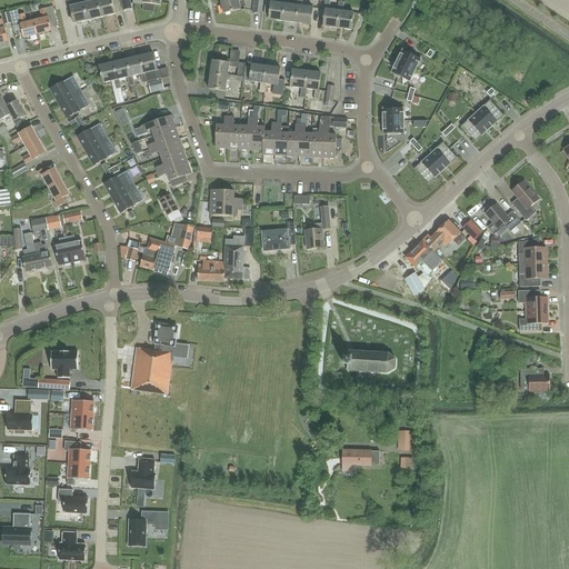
[(66,0),(69,8),(70,8),(75,25),(88,21),(83,3),(81,5),(80,0),(66,0)]
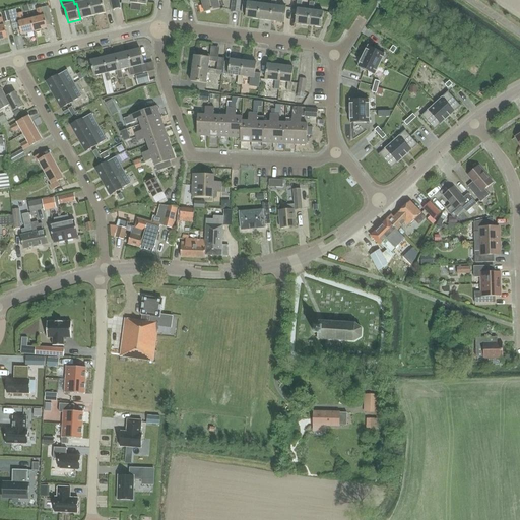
[(76,3),(80,19),(92,16),(88,0),(87,1),(79,3),(78,0),(73,0),(74,4),(76,3)]
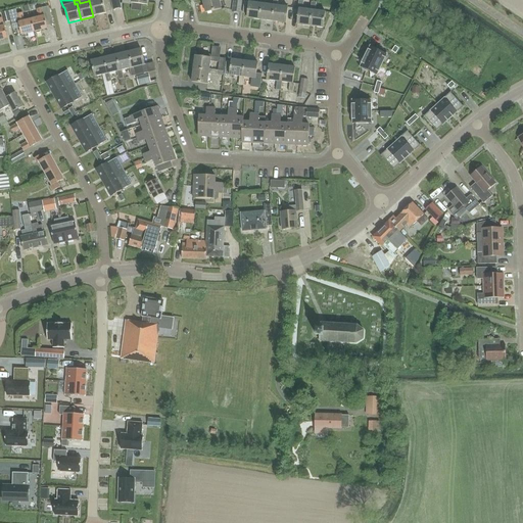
[(93,16),(105,13),(102,0),(87,0),(88,1),(89,0),(93,16)]
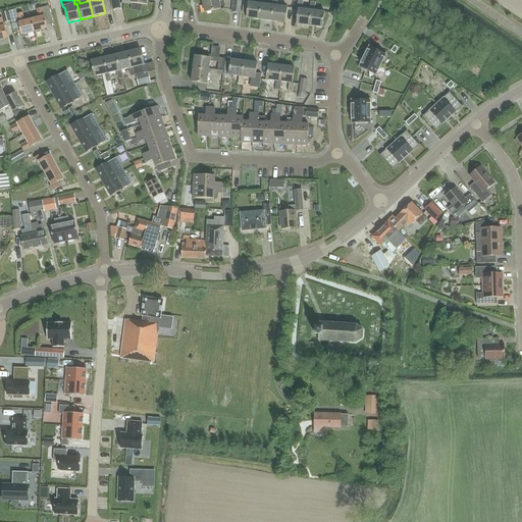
[(110,0),(112,9),(120,7),(118,0),(110,0)]
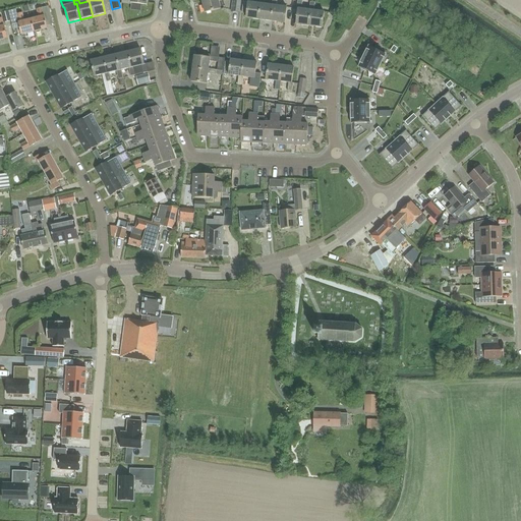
[(201,0),(205,12),(221,9),(218,0),(201,0)]
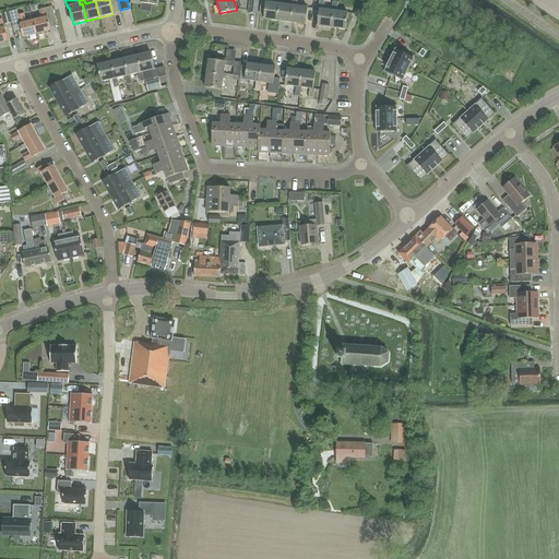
[(248,0),(247,12),(257,13),(258,0),(248,0)]
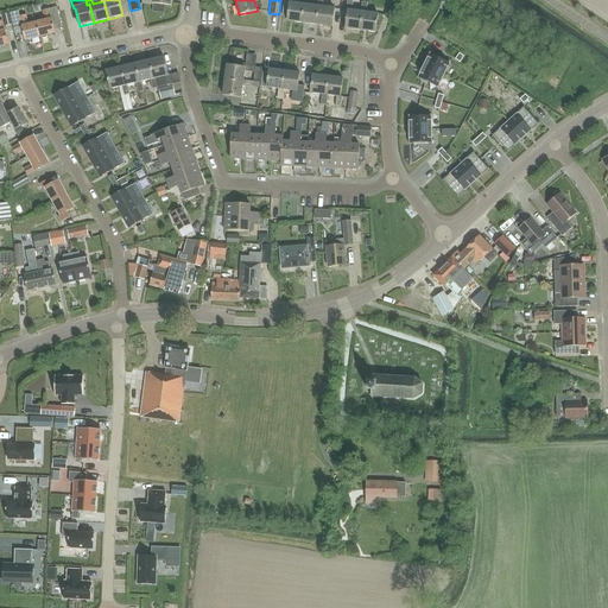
[(304,5),(303,5),(293,4),(293,0),(286,0),(287,1),(284,1),(283,16),(287,16),(287,21),(303,23),(304,5)]
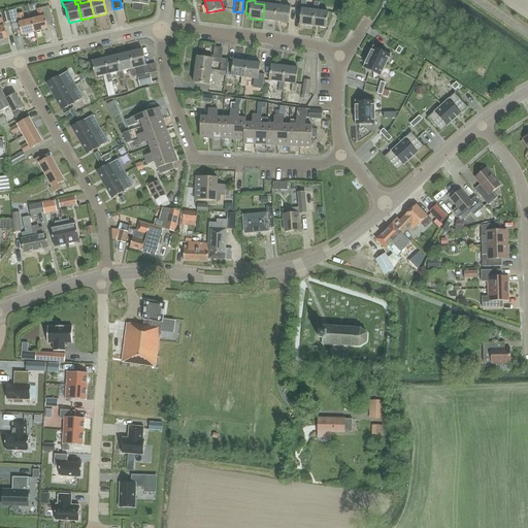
[(275,22),(277,5),(275,5),(267,4),(267,0),(263,0),(263,4),(264,4),(263,20),(275,22)]
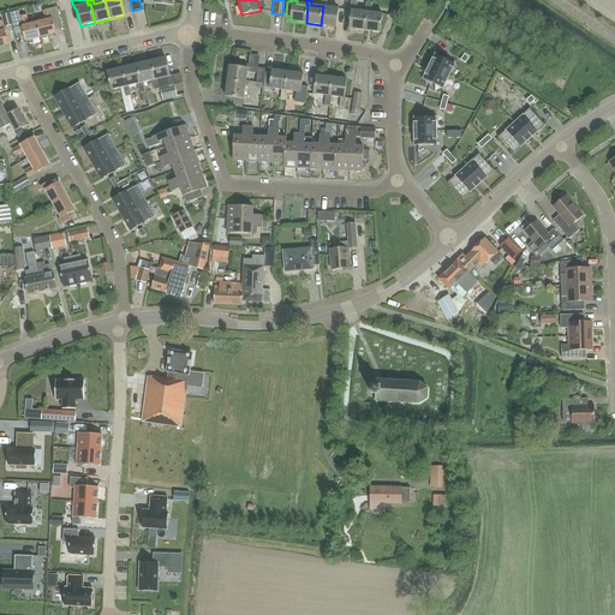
[(327,0),(321,0),(321,6),(323,6),(321,25),(336,28),(339,9),(335,9),(334,6),(329,6),(328,7),(327,7),(327,0)]
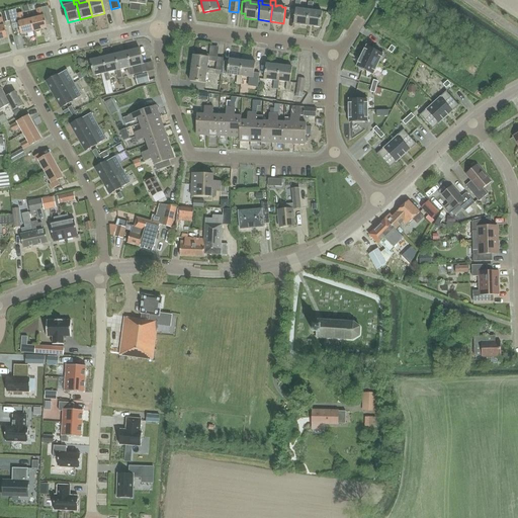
[(308,26),(310,10),(308,10),(299,9),(300,1),(296,0),(295,8),(296,8),(294,24),(308,26)]
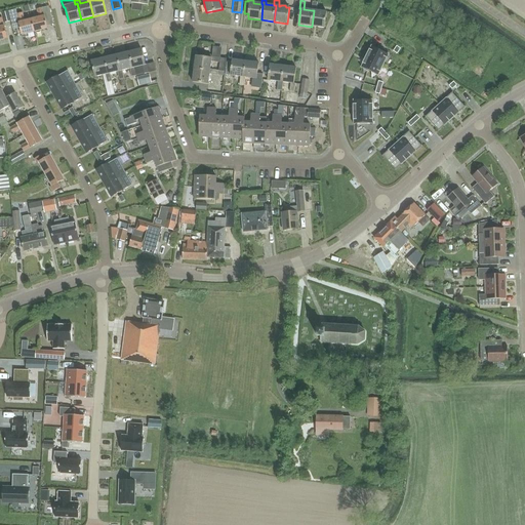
[(345,0),(336,0),(331,12),(337,15),(344,3),(345,0)]
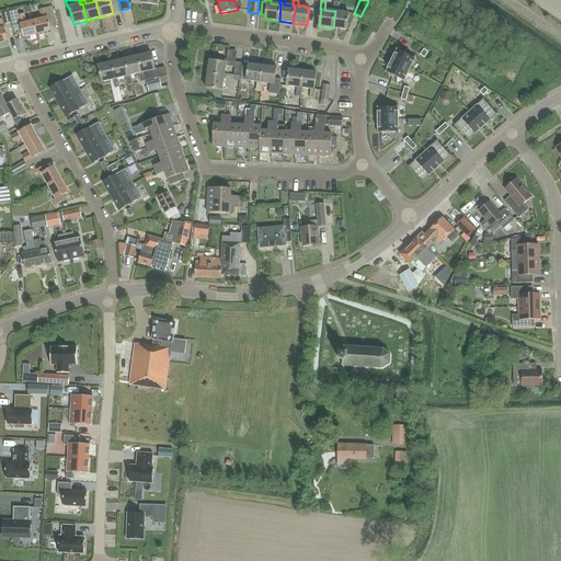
[(335,11),(333,29),(346,30),(348,13),(338,11),(339,2),(334,2),(333,11),(335,11)]
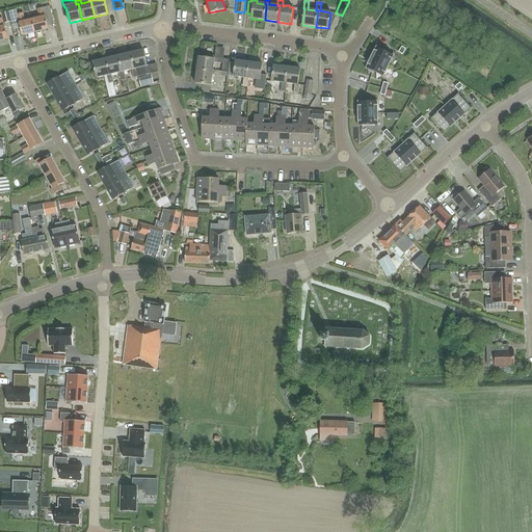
[(40,18),(32,20),(35,32),(49,29),(48,26),(46,17),(45,17),(43,7),(37,9),(40,18)]
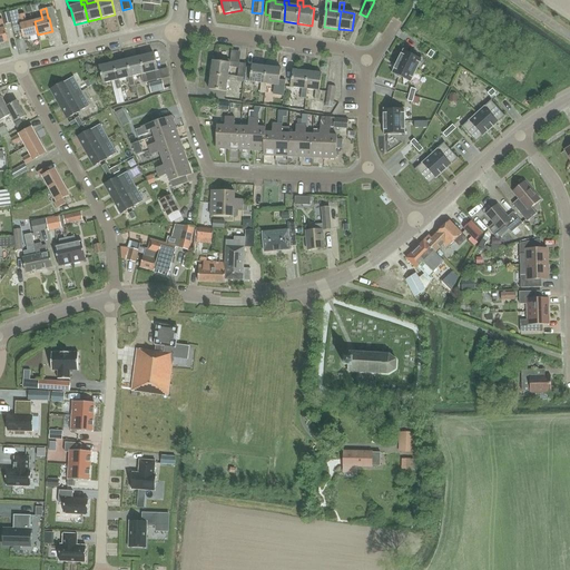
[(38,35),(35,21),(27,22),(25,13),(18,15),(17,10),(9,11),(9,12),(12,22),(12,27),(20,25),(23,38),(38,35)]
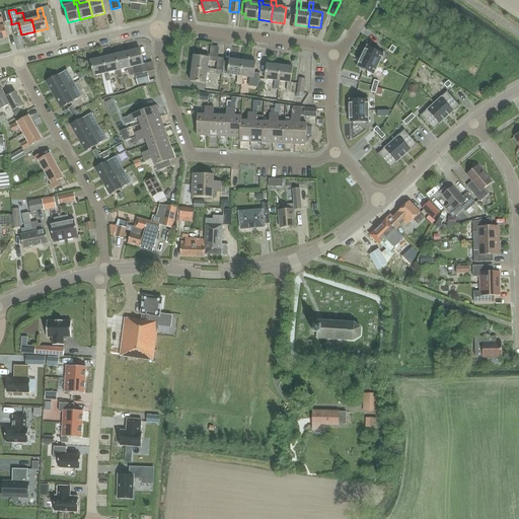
[(4,22),(11,20),(8,11),(1,12),(4,22)]
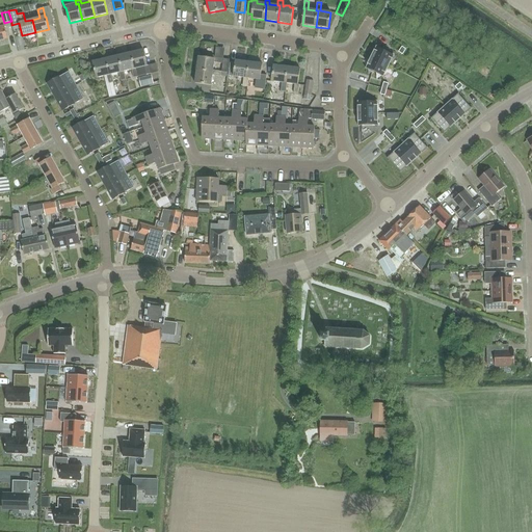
[(46,17),(48,26),(54,25),(51,15),(46,17)]
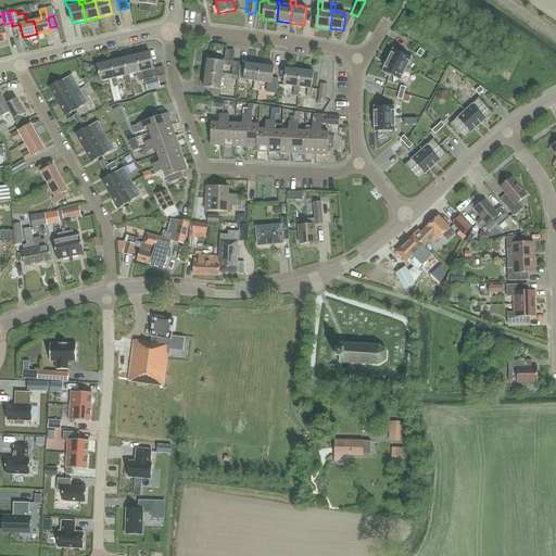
[(388,60),(406,70),(412,58),(412,57),(411,58),(394,49),(393,48),(388,60)]
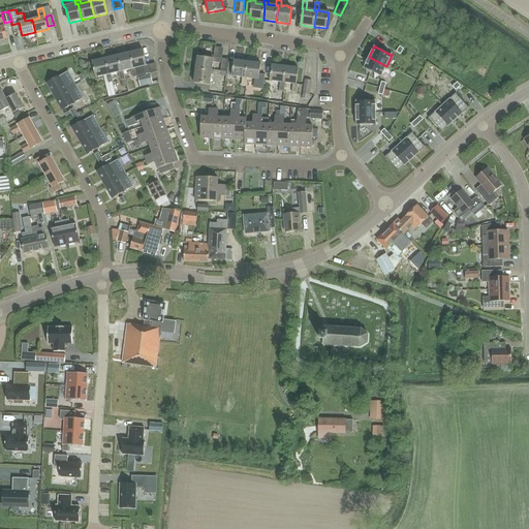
[(143,50),(130,53),(133,68),(135,68),(137,76),(150,73),(148,65),(147,65),(143,50)]
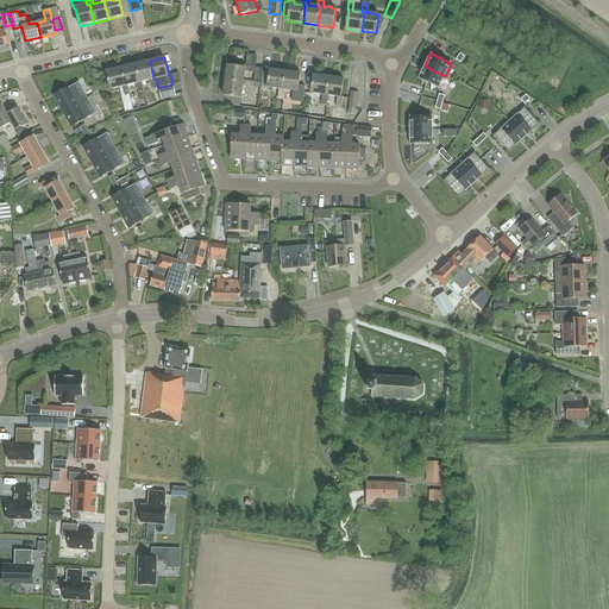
[(158,88),(156,79),(154,79),(150,61),(136,64),(139,82),(142,82),(150,80),(152,89),(156,101),(159,101),(159,100),(157,88),(158,88)]
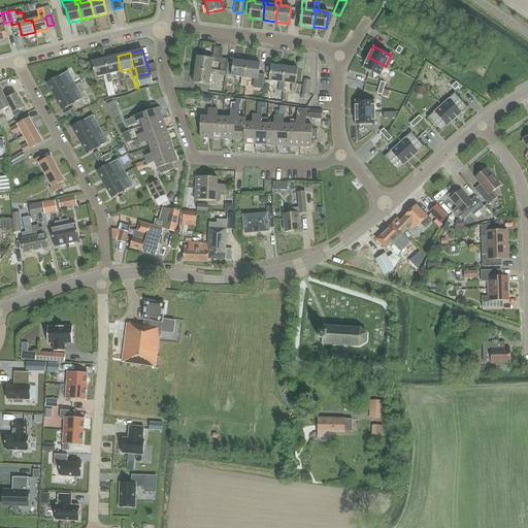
[(197,57),(195,69),(211,71),(211,70),(212,62),(219,63),(221,63),(222,59),(212,57),(211,55),(207,54),(205,56),(205,58),(197,57)]
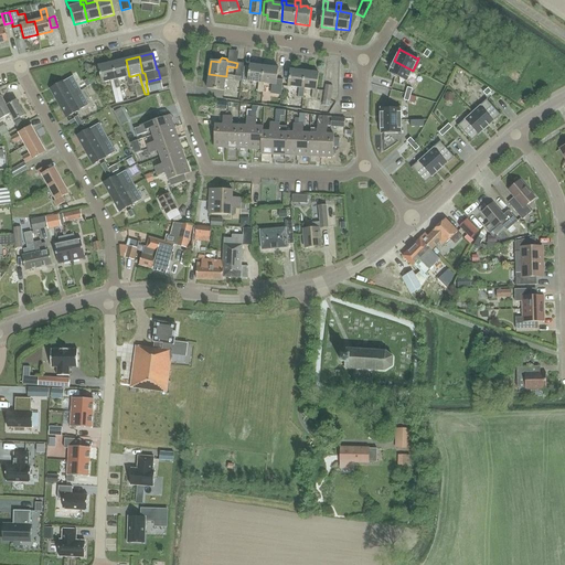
[(134,85),(131,76),(129,76),(126,60),(112,63),(116,80),(118,80),(126,77),(128,86),(134,85)]
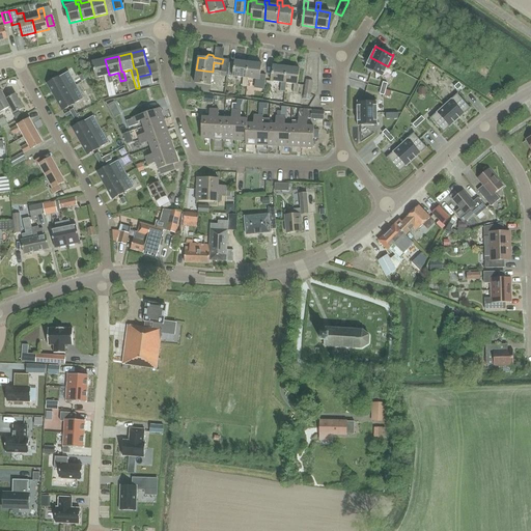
[(383,77),(388,66),(370,57),(365,68),(366,68),(382,76),(382,77),(383,77)]
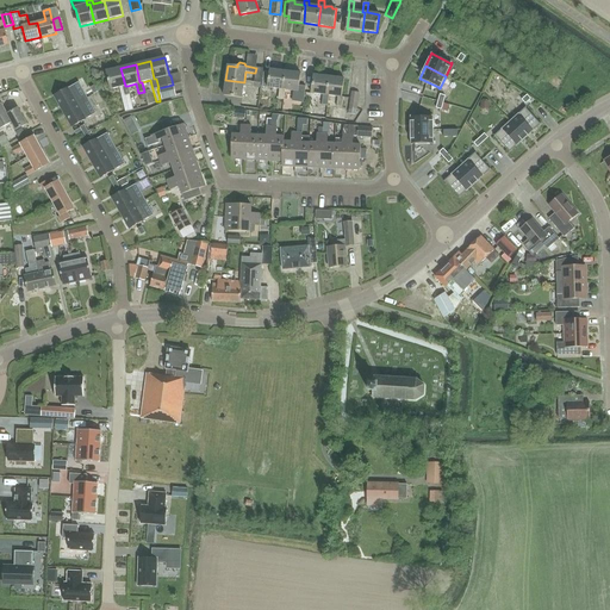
[(111,89),(119,87),(122,97),(128,95),(130,95),(128,86),(125,86),(120,68),(106,72),(111,89)]
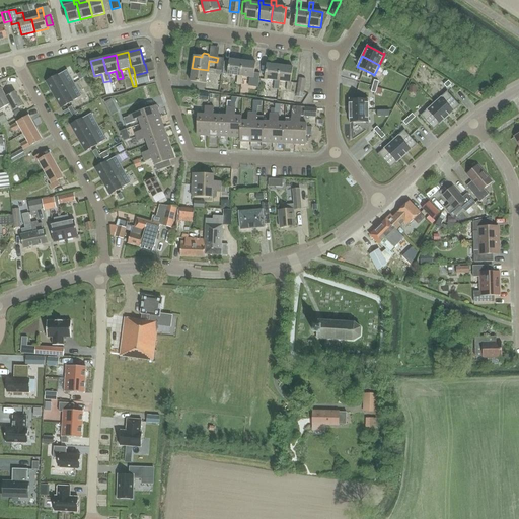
[(249,86),(253,86),(257,87),(260,73),(254,73),(255,62),(249,62),(249,59),(242,58),(242,61),(240,76),(242,76),(250,78),(249,86)]
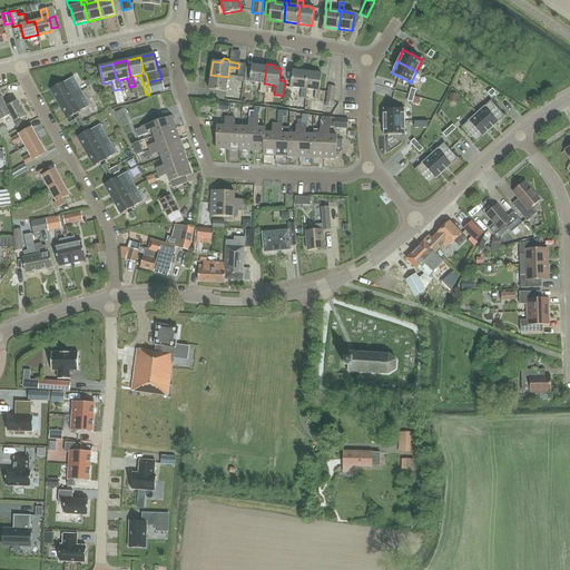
[(266,67),(252,65),(252,68),(246,67),(244,81),(261,84),(259,92),(265,92),(266,84),(264,84),(266,67)]
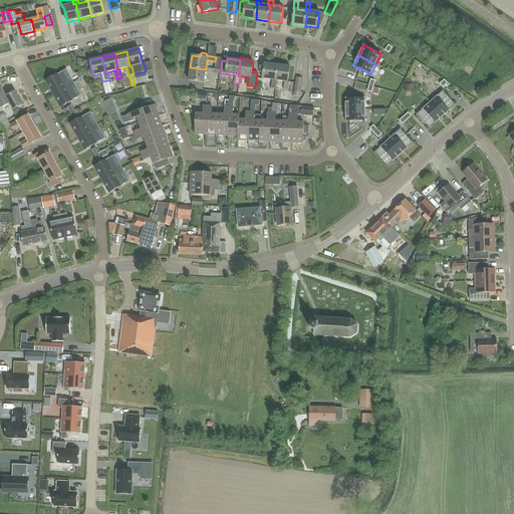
[(275,78),(277,64),(264,63),(262,78),(272,80),(271,88),(276,88),(277,80),(275,80),(275,78)]
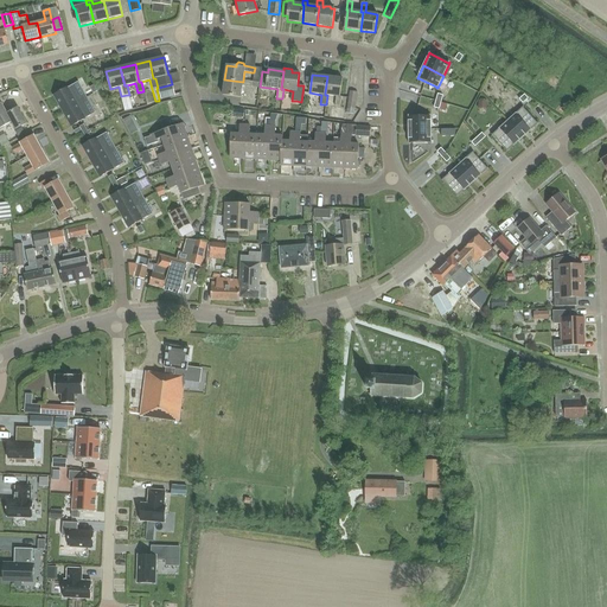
[(343,78),(327,76),(325,93),(325,95),(327,95),(337,96),(336,106),(340,107),(342,97),(340,97),(343,78)]
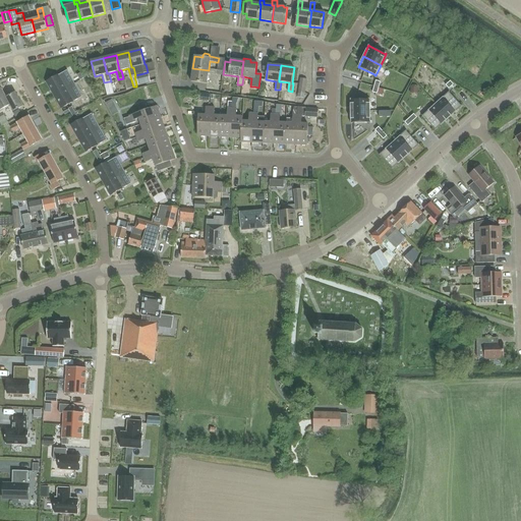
[(217,70),(214,69),(209,69),(209,70),(192,68),(191,81),(207,83),(209,73),(217,74),(217,70)]
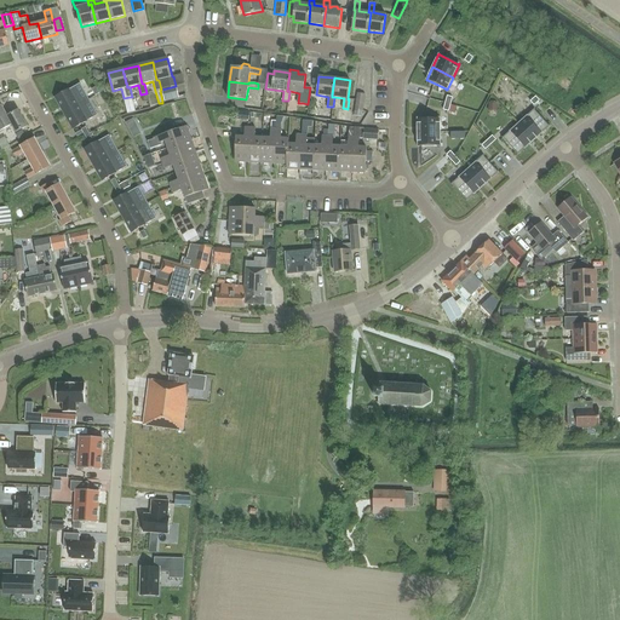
[(55,98),(64,114),(89,99),(80,84),(55,98)]
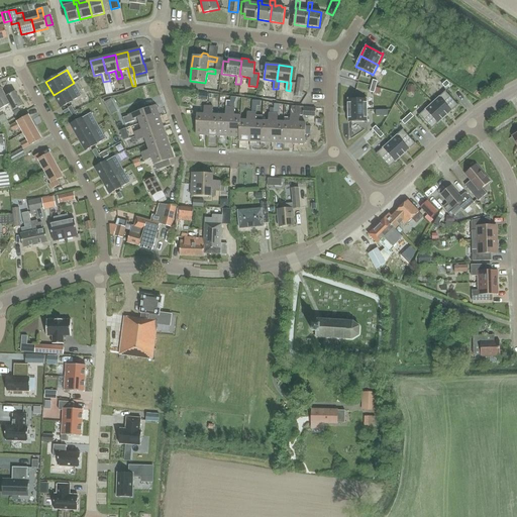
[(136,85),(148,82),(146,73),(134,76),(136,85)]
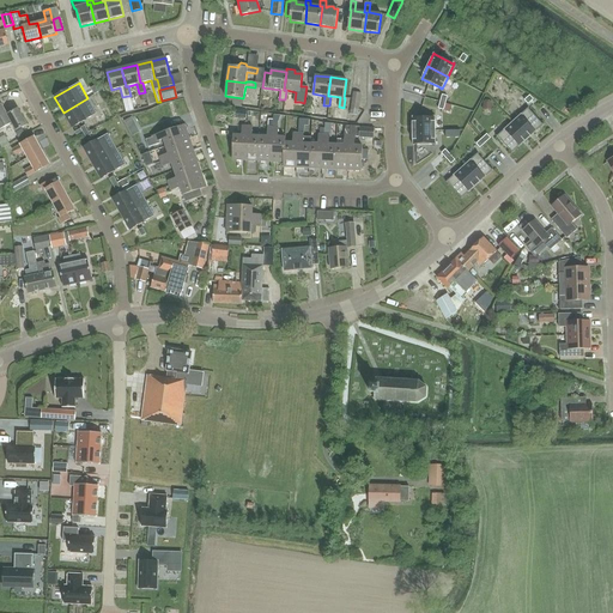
[(352,92),(350,113),(357,114),(360,93),(352,92)]
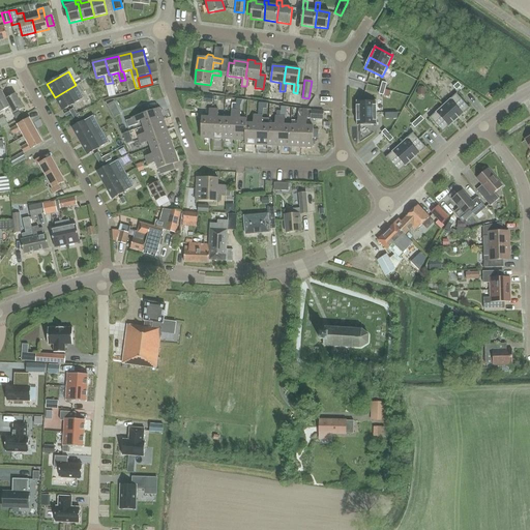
[(55,97),(62,111),(83,98),(76,85),(55,97)]
